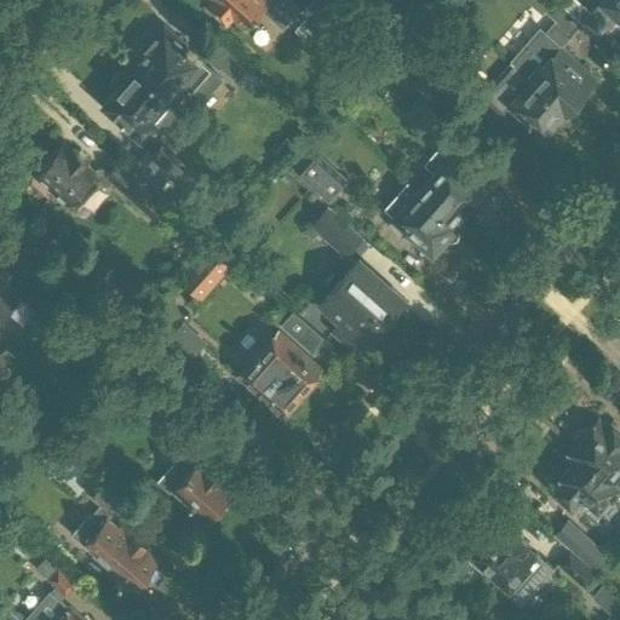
[(206,0),(205,1),(223,18),(230,11),(244,24),(259,7),(281,27),(297,9),(286,0),(206,0)]
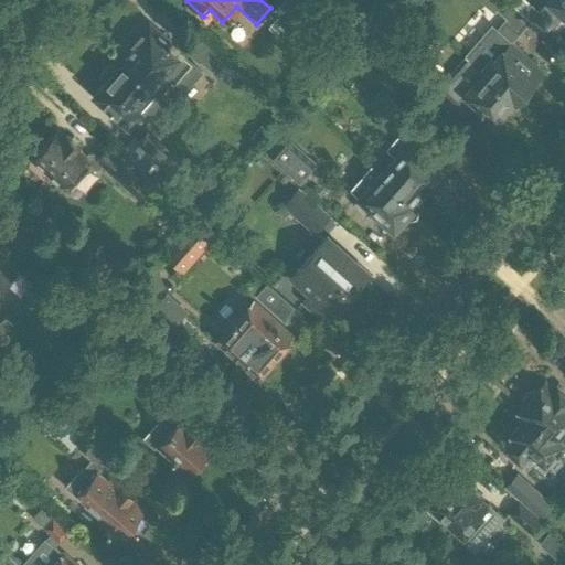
[(283,0),(274,11),(299,33),(315,16),(297,0),(283,0)]
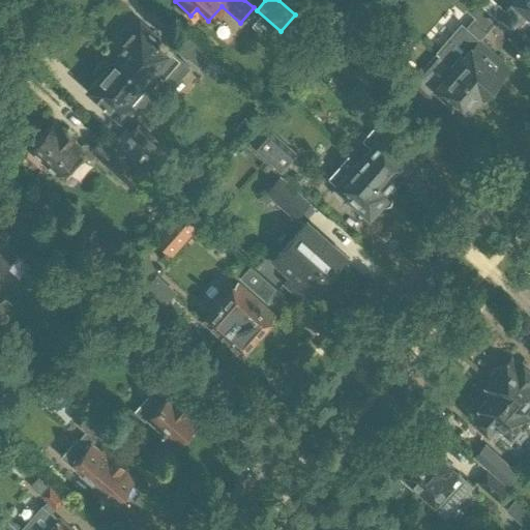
[(486,32),(498,19),(476,0),(471,0),(465,7),(475,17),(472,21),(486,32)]
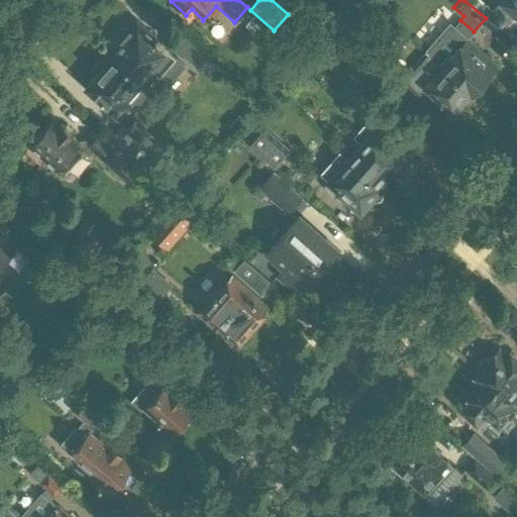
[(516,0),(502,0),(494,10),(508,23),(516,14),(516,15),(516,0)]
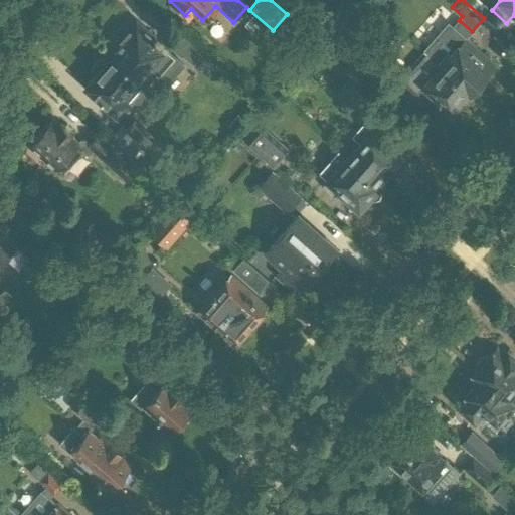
[(122,45),(113,55),(145,83),(152,91),(154,93),(165,80),(169,84),(185,65),(166,48),(166,47),(137,22),(130,29),(127,27),(118,38),(120,40),(119,42),(122,45)]
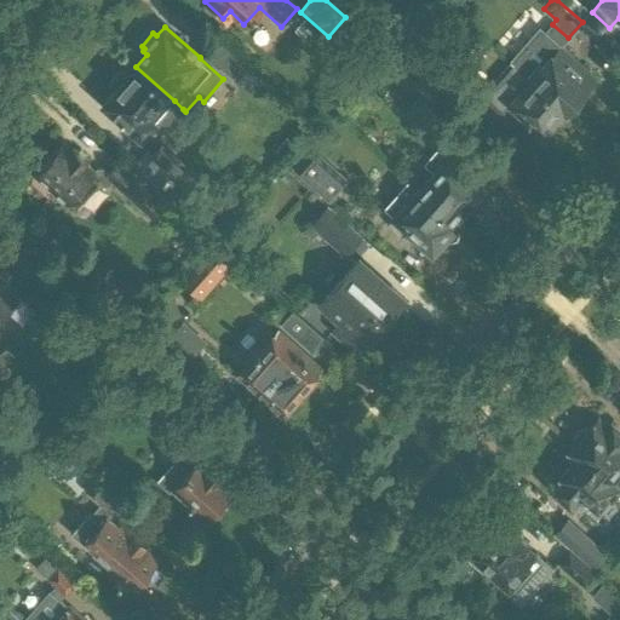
[(222,44),(207,61),(219,70),(220,68),(236,82),(237,81),(250,92),(260,79),(248,68),(246,69),(231,56),(234,53),(222,44)]
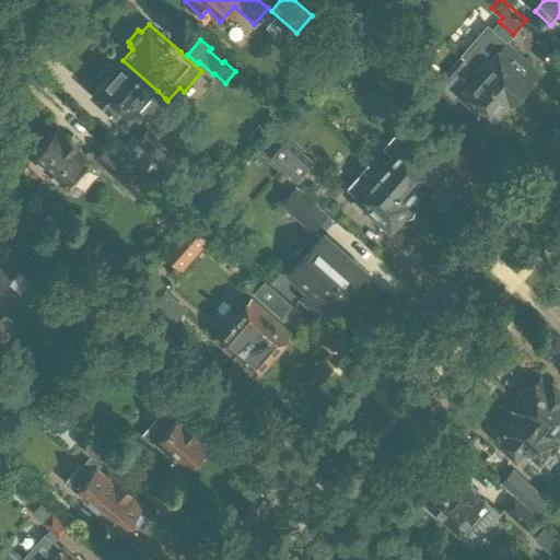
[(505,42),(480,70),(513,100),(537,72),(516,54),(517,51),(505,42)]
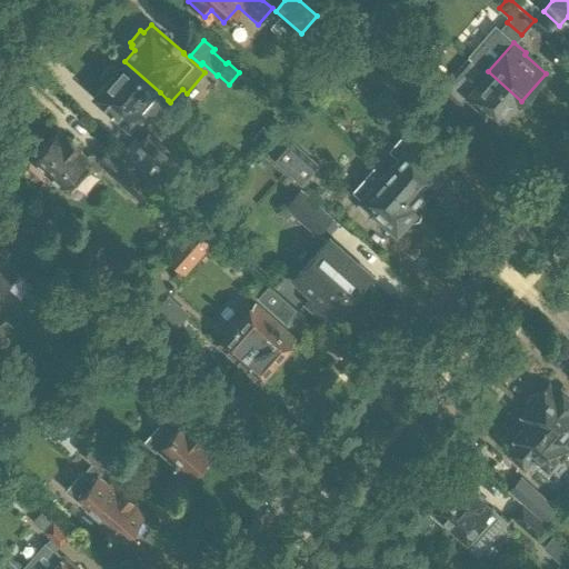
[(519,103),(521,101),(488,71),(469,56),(468,57),(470,58),(445,88),(459,101),(463,101),(469,95),(483,108),(477,116),(495,130),(518,103),(519,103)]
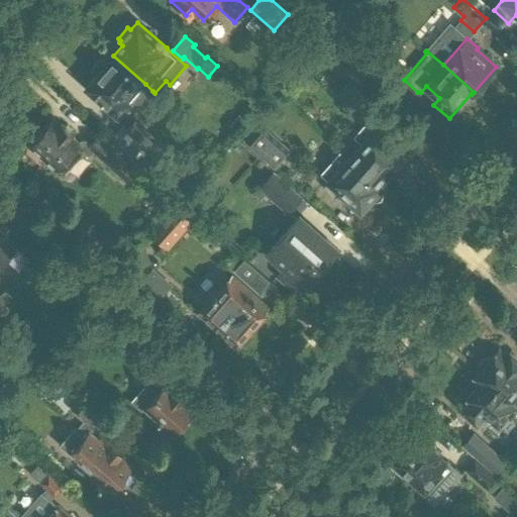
[(145,84),(113,56),(106,64),(100,58),(92,68),(98,73),(86,86),(106,103),(103,106),(113,115),(116,112),(118,114),(128,104),(136,110),(152,91),(145,84)]
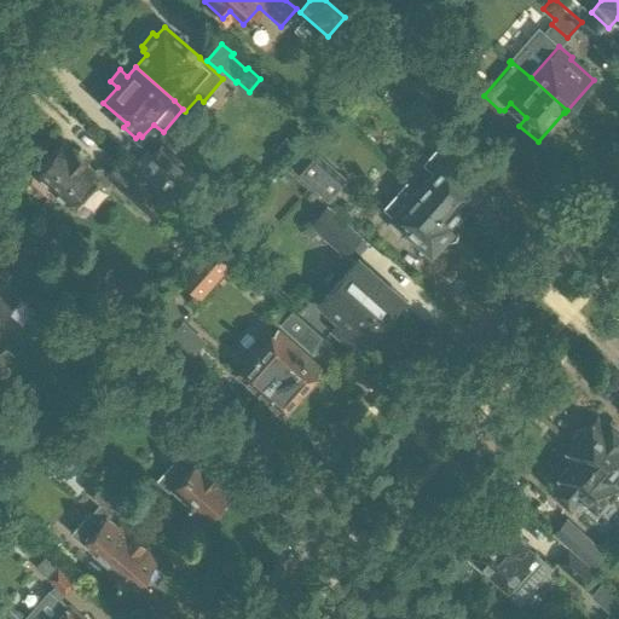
[(76,208),(99,183),(103,186),(109,185),(113,183),(151,218),(162,206),(174,215),(180,208),(169,198),(133,166),(121,157),(108,172),(103,168),(99,168),(96,173),(85,163),(88,161),(74,148),(70,151),(61,143),(34,174),(67,203),(69,201),(76,208)]
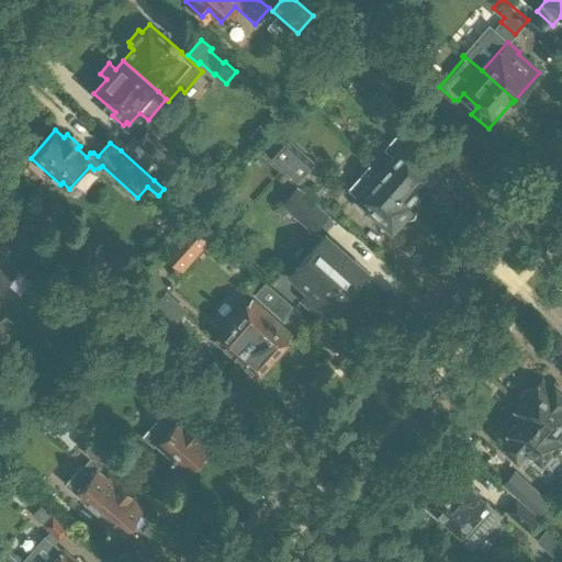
[(394,155),(380,170),(415,202),(423,192),(422,189),(438,169),(397,133),(385,147),(394,155)]
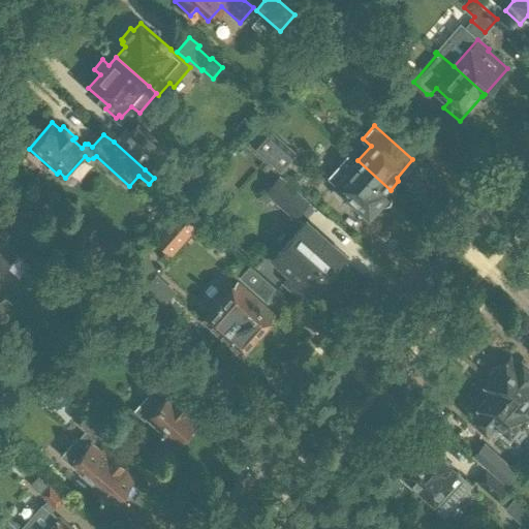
[(281,173),(298,154),(268,127),(251,146),(281,173)]
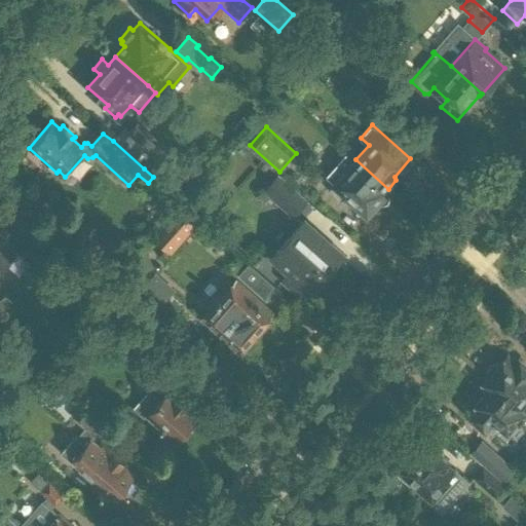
[(113,141),(144,168),(156,155),(124,127),(113,141)]
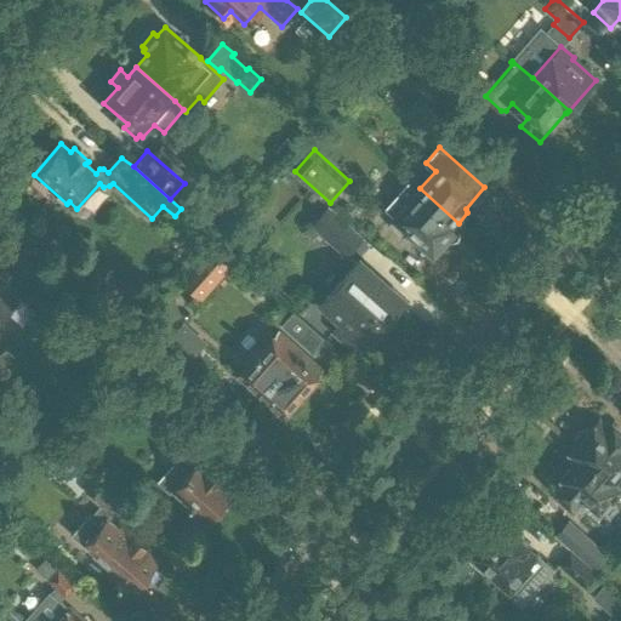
[(456,224),(459,223),(420,188),(410,180),(385,208),(396,216),(394,217),(397,218),(392,224),(400,233),(405,227),(421,240),(422,252),(433,251),(445,238),(451,241),(460,239),(461,231),(456,224)]
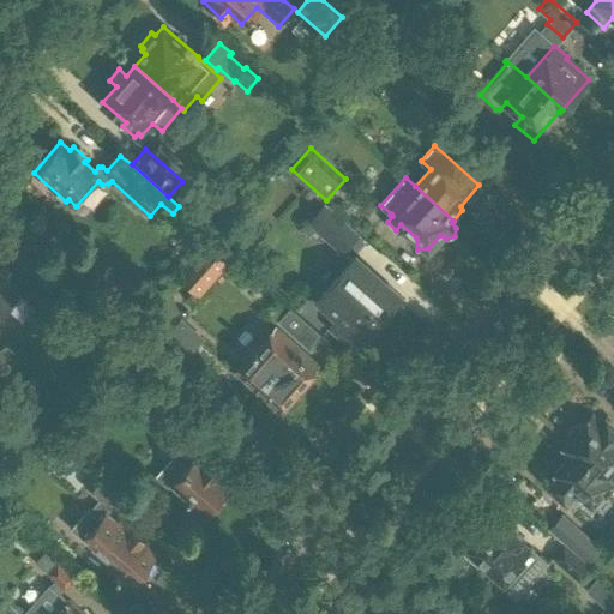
[(306,223),(342,254),(360,234),(324,203),(306,223)]
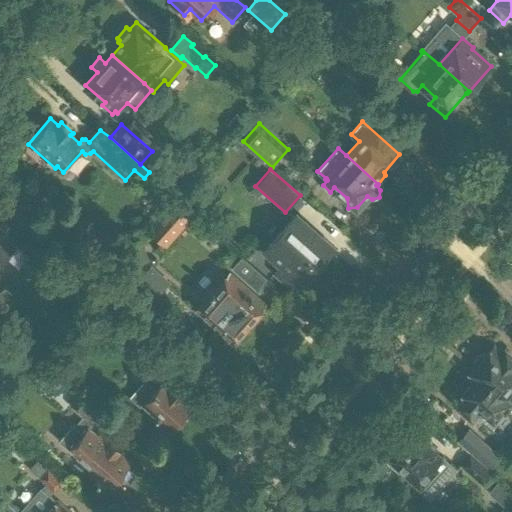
[(166,246),(190,220),(174,206),(150,232),(166,246)]
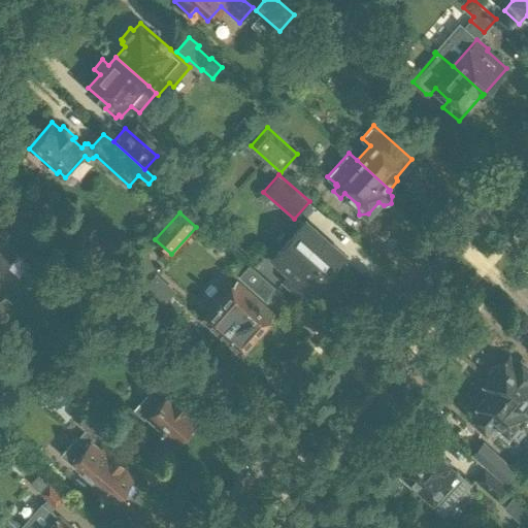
[(314,289),(341,258),(304,224),(275,255),(271,259),(289,275),(285,279),(304,297),(312,288),(314,289)]
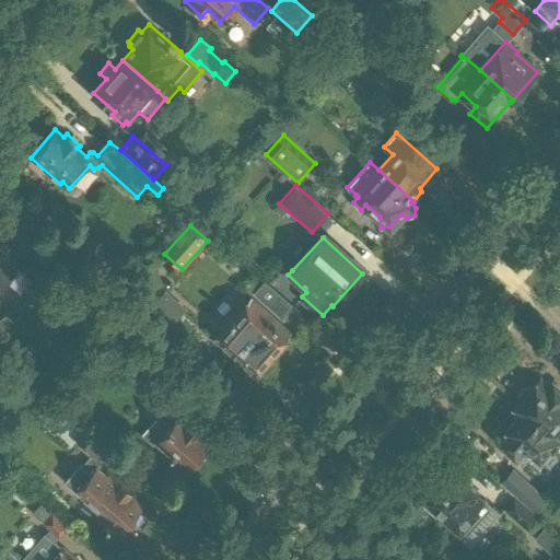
[(0,290),(19,270),(6,258),(9,254),(0,245),(0,290)]
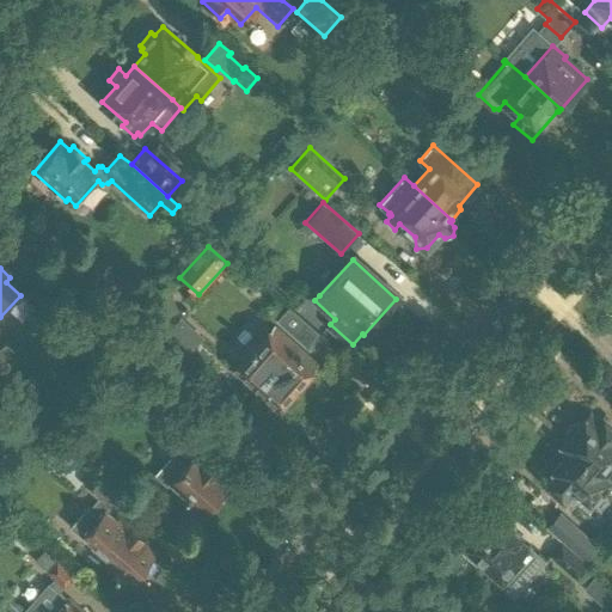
[(237,368),(242,373),(280,407),(307,374),(306,373),(305,374),(295,365),(301,357),(304,356),(299,353),(297,355),(286,346),(288,343),(271,329),(256,346),(254,343),(249,349),(252,352),(237,368)]
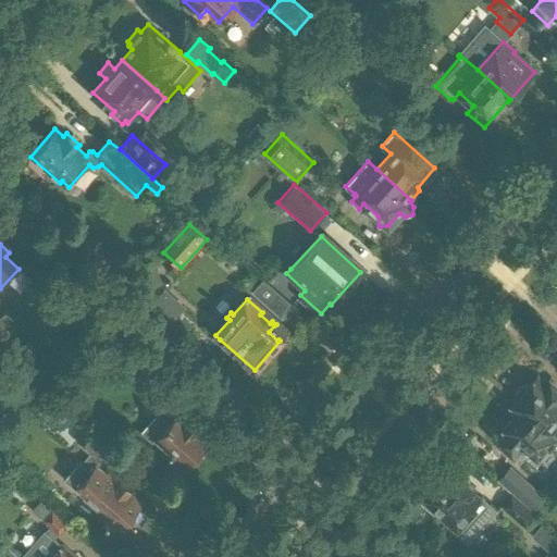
[(1,319),(0,318),(0,336),(4,341),(11,334),(5,329),(13,320),(7,313),(1,319)]
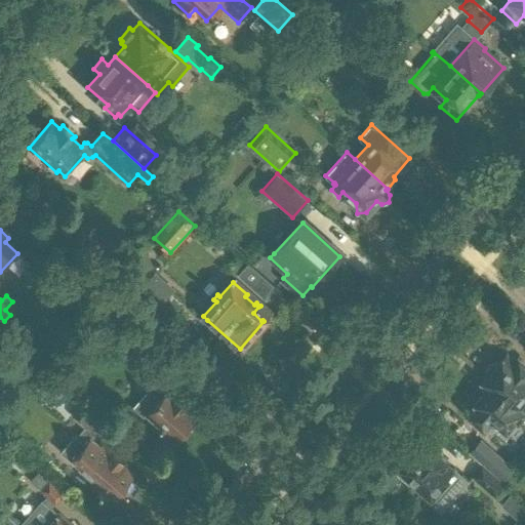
[(503,357),(486,376),(520,406),(524,399),(524,371),(515,363),(513,365),(503,357)]
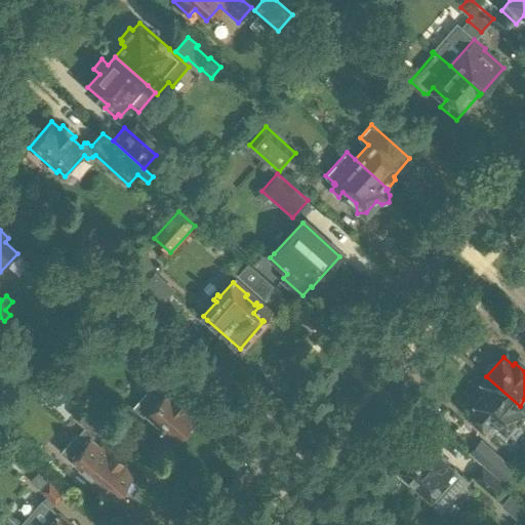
[(175,438),(200,411),(160,376),(133,407),(144,416),(147,412),(175,438)]
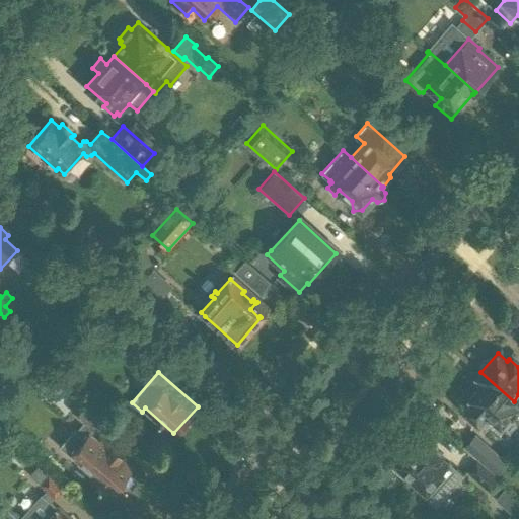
[(518,434),(518,405),(514,401),(480,372),(472,381),(474,383),(464,395),(472,402),(466,409),(466,414),(473,420),(478,420),(485,413),(495,422),(494,424),(494,430),(500,435),(506,435),(508,433),(511,436),(517,436),(518,434)]
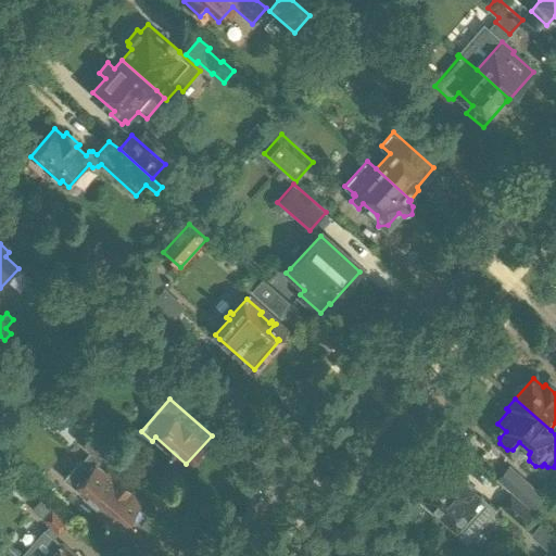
[(61,475),(83,493),(101,509),(98,514),(112,526),(115,521),(119,526),(142,501),(131,491),(134,489),(118,475),(116,477),(105,468),(103,470),(93,462),(98,457),(99,457),(112,442),(90,422),(77,438),(88,447),(79,457),(77,456),(61,475)]
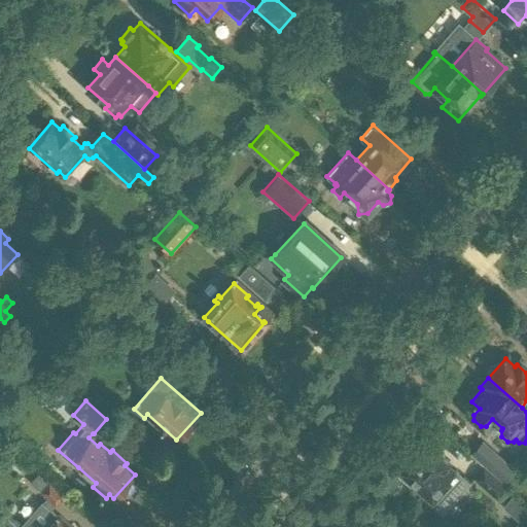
[(484,466),(502,482),(513,469),(481,442),(469,454),(484,466)]
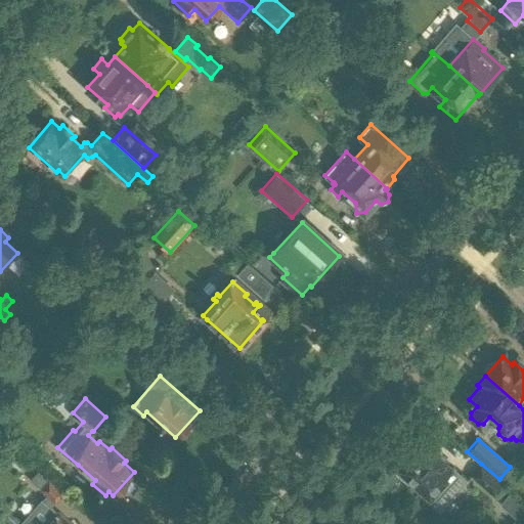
[(406,483),(409,479),(428,495),(426,498),(440,512),(468,480),(447,463),(448,461),(426,440),(416,451),(412,449),(396,467),(398,469),(395,473),(406,483)]
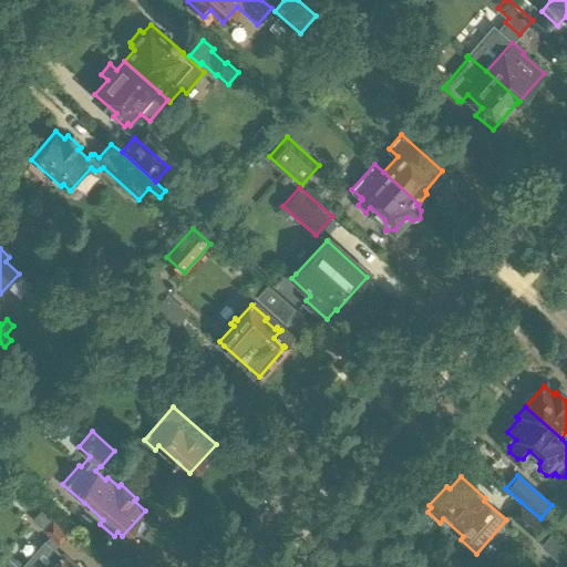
[(535,538),(547,525),(540,518),(521,502),(508,514),(535,538)]
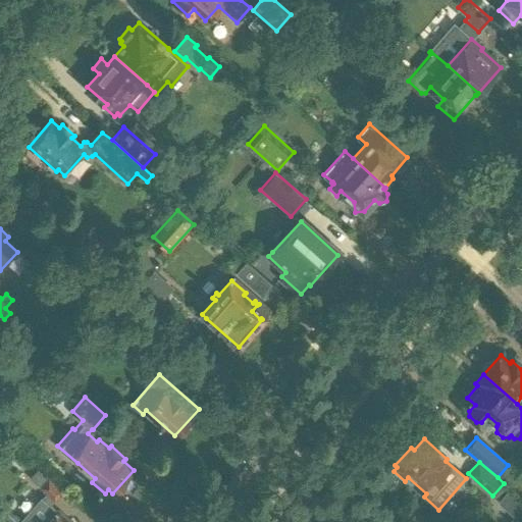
[(55,500),(62,490),(41,471),(33,480),(47,493),(55,500)]
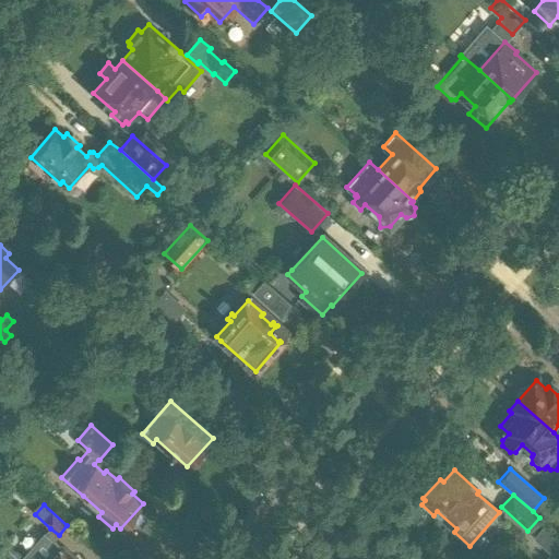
[(558,558),(558,537),(546,525),(534,537),(554,556),(549,558),(558,558)]
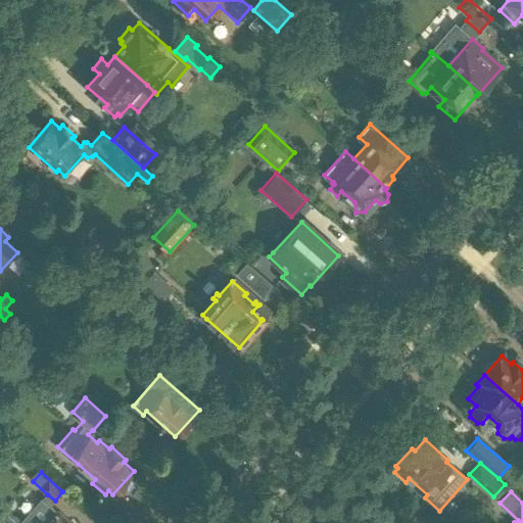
[(42,497),(19,522),(18,522),(70,522),(51,506),(55,501),(47,494),(43,498),(42,497)]
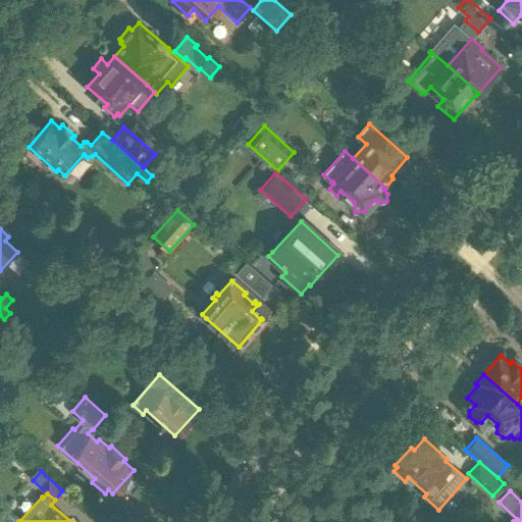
[(18,521),(19,521),(7,511),(0,519),(0,521),(18,521)]
